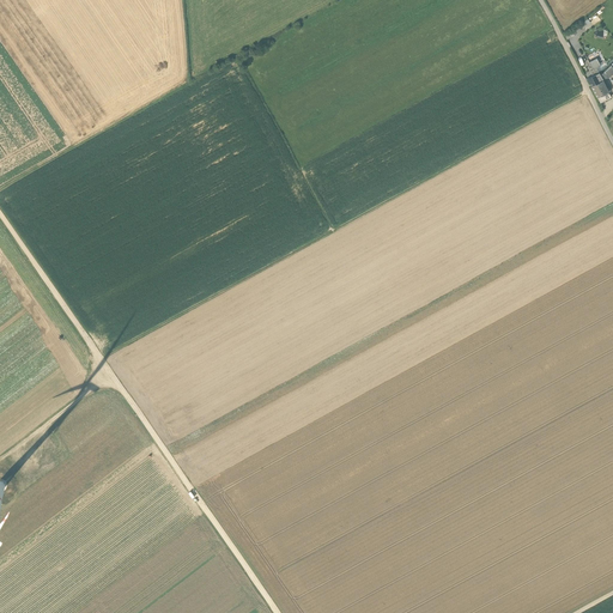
[(601,66),(600,64),(596,59),(589,62),(593,70),(590,71),(593,77),(599,73),(596,68),(601,66)]
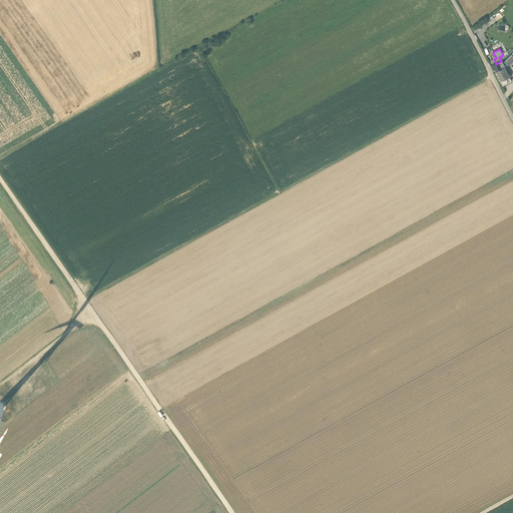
[(508,55),(506,51),(502,53),(503,55),(499,57),(501,61),(502,61),(508,55)]
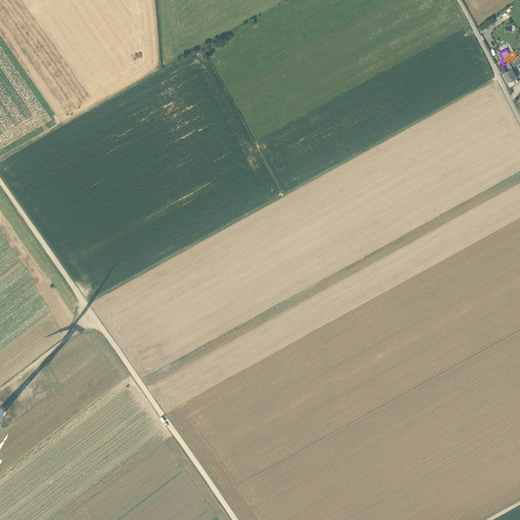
[(519,54),(510,64),(511,67),(512,68),(515,66),(516,67),(519,63),(519,54)]
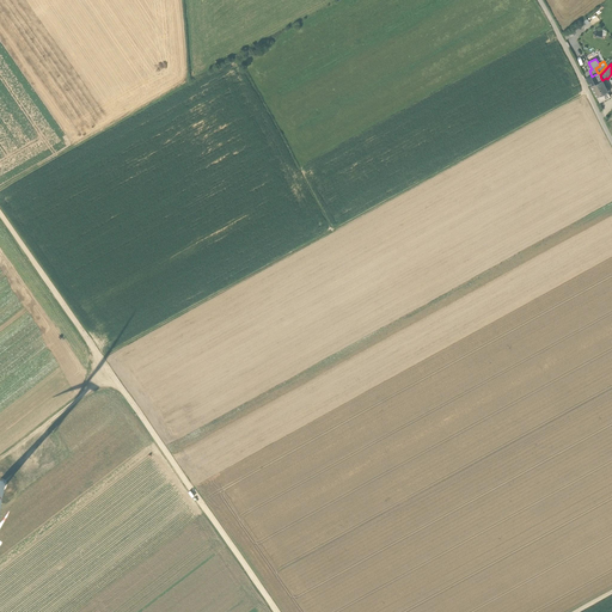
[(592,77),(586,79),(591,86),(599,83),(598,81),(601,79),(600,75),(599,73),(598,73),(592,77)]
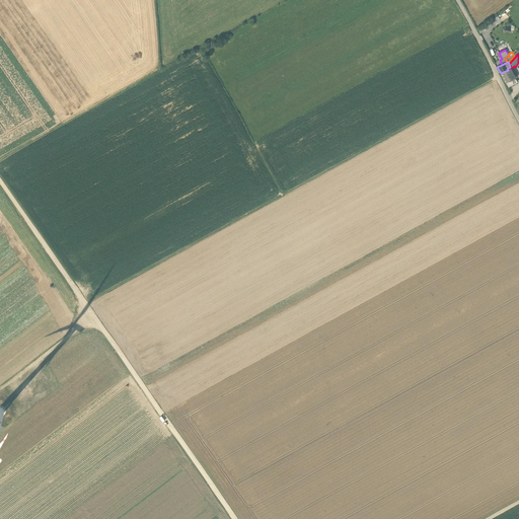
[(508,70),(501,73),(508,87),(517,82),(510,68),(508,70)]
